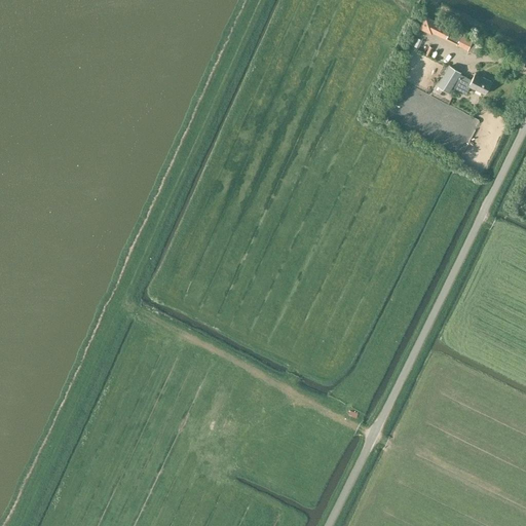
[(431,34),(433,33),(467,50),(473,40),(425,17),(419,29),(431,34)]
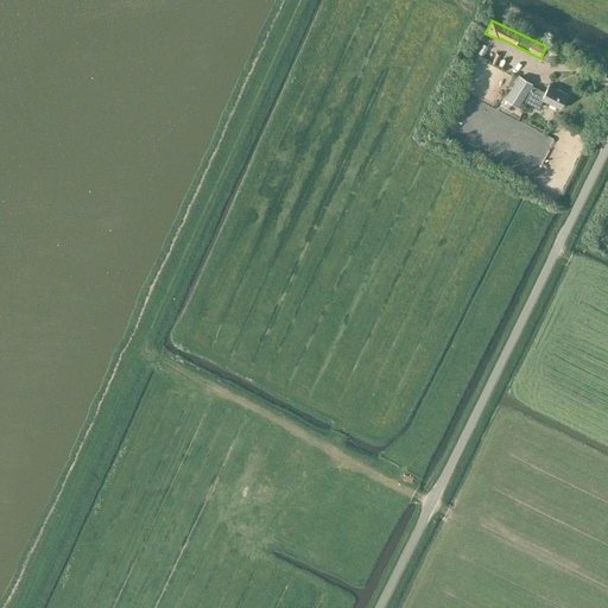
[(546,46),(540,58),(550,62),(555,51),(546,46)]
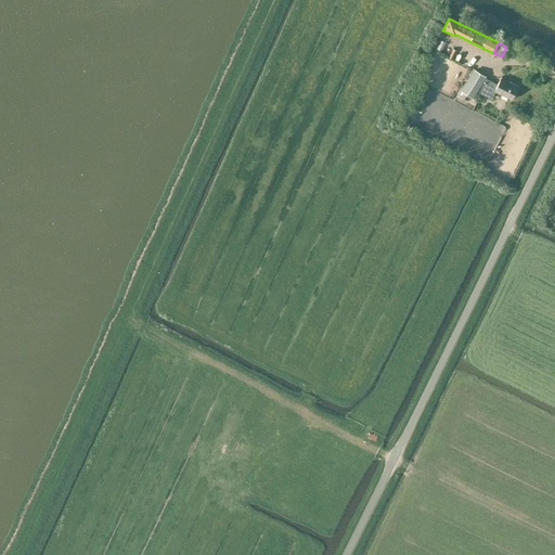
[(474,68),(462,90),(463,91),(470,95),(474,97),(486,76),(474,68)]
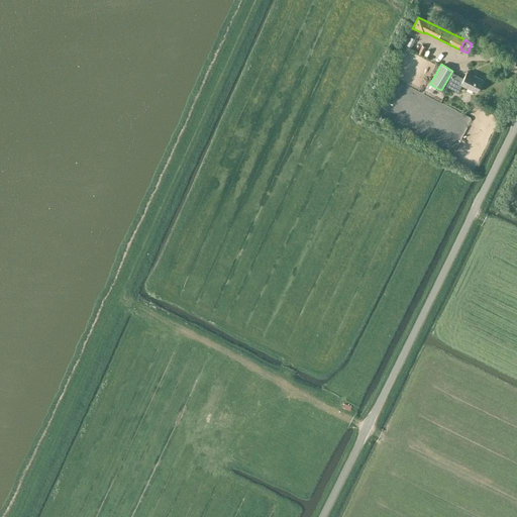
[(452,72),(446,85),(459,91),(462,85),(477,93),(484,80),(467,72),(463,78),(452,72)]
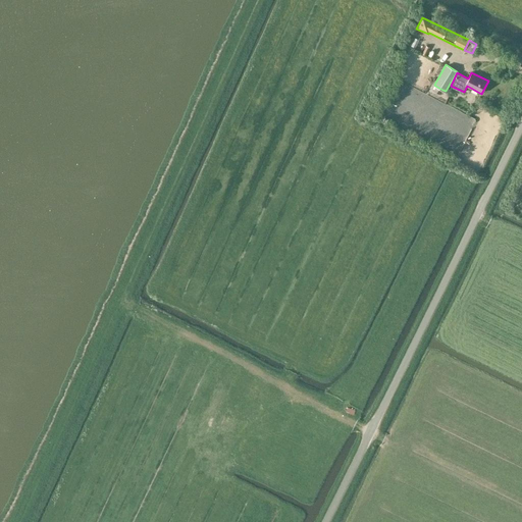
[(435,86),(432,91),(439,95),(442,90),(435,86)]
